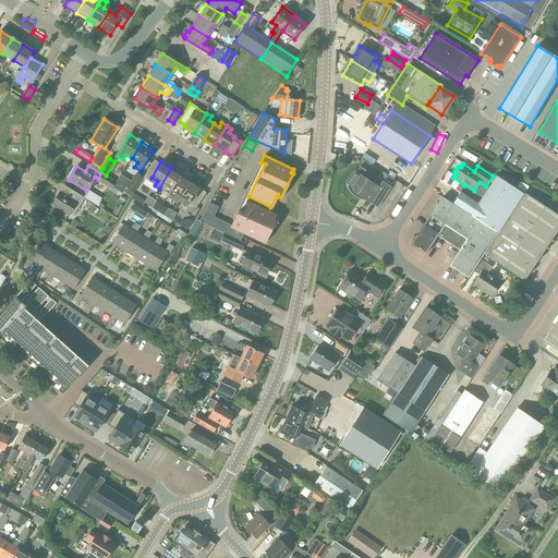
[(171,191),(182,174),(171,168),(159,189),(164,192),(167,187),(171,191)]
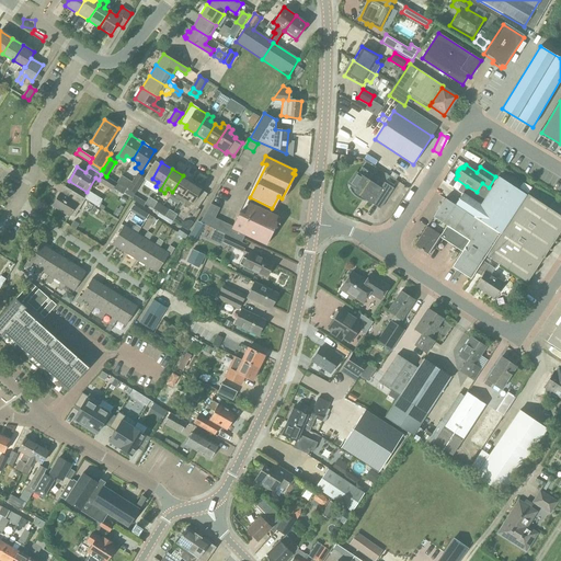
[(380,189),(356,173),(348,184),(351,185),(350,189),(350,190),(352,193),(352,194),(354,195),(355,196),(357,198),(359,199),(362,201),(364,202),(365,202),(366,202),(367,202),(369,202),(380,208),(393,189),(385,183),(380,189)]
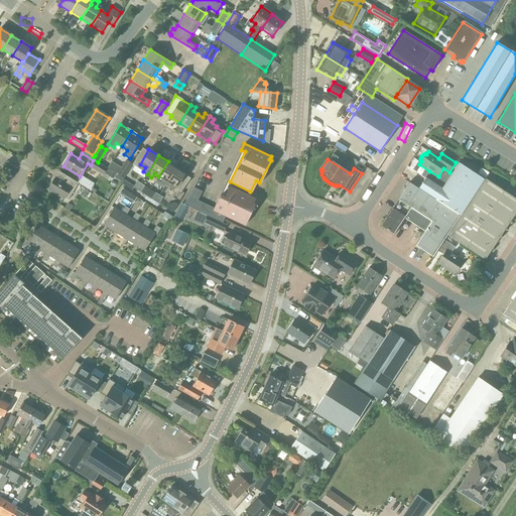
[(107,169),(94,161),(91,166),(104,175),(107,169)]
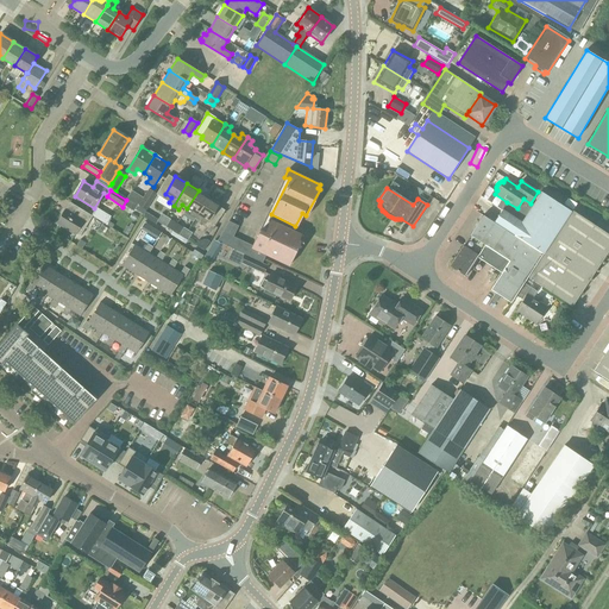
[(146,211),(156,195),(149,190),(139,206),(146,211)]
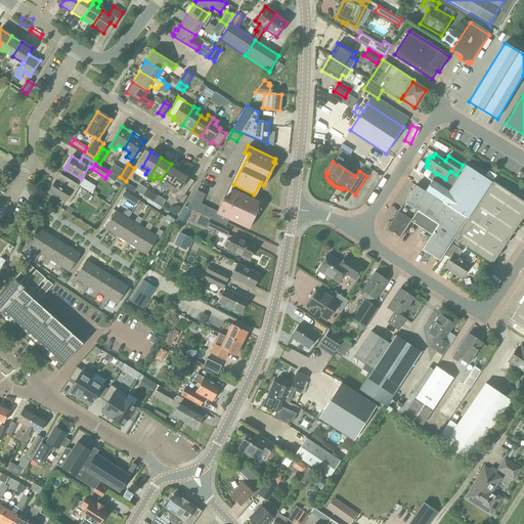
[(168,188),(180,169),(171,164),(161,179),(159,183),(168,188)]
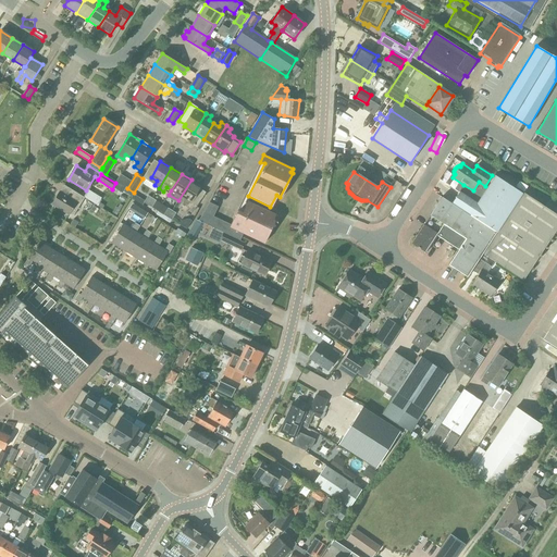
[(486,187),(485,186),(479,182),(473,190),(463,185),(459,192),(452,203),(496,233),(496,234),(523,193),(496,175),(495,177),(493,176),(486,187)]
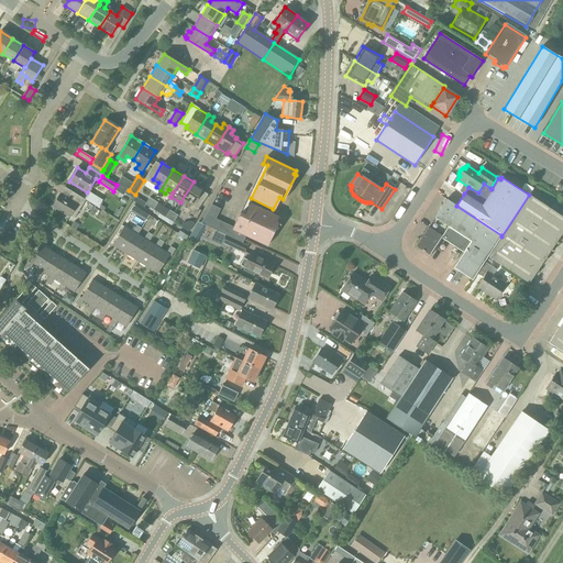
[(194,181),(180,202),(186,206),(185,207),(196,213),(207,195),(202,191),(205,188),(194,181)]
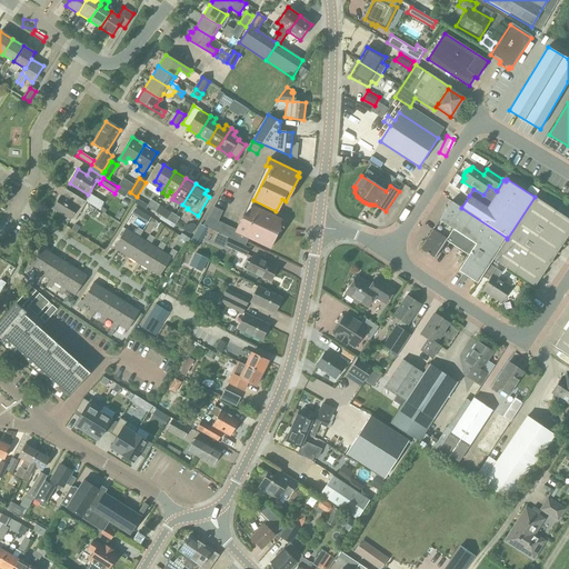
[(443,185),(439,190),(453,199),(457,193),(443,185)]
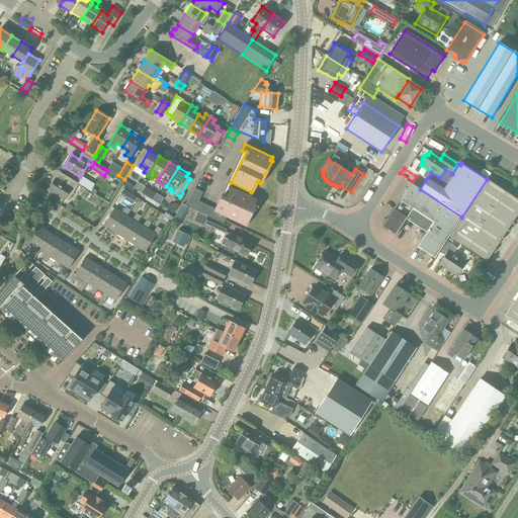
[(49,190),(64,200),(65,198),(68,200),(78,184),(60,172),(49,190)]
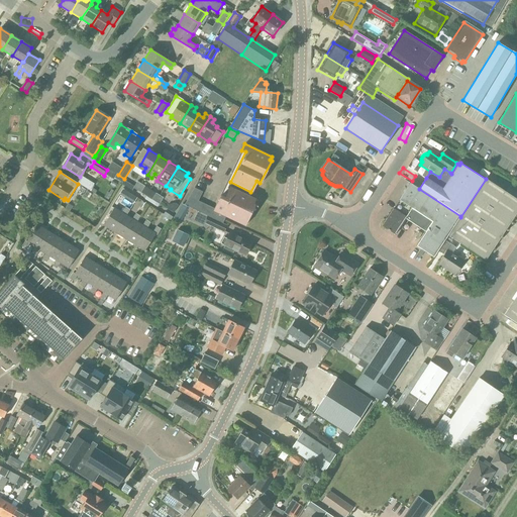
[(89,172),(84,176),(89,181),(94,176),(89,172)]
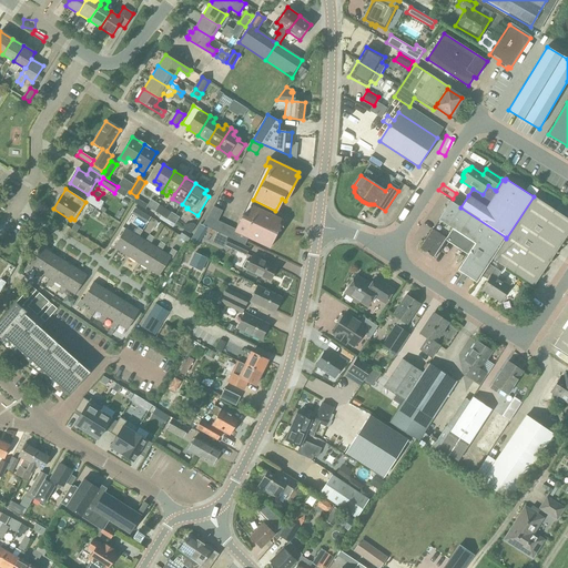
[(414,201),(418,192),(413,190),(408,199),(414,201)]
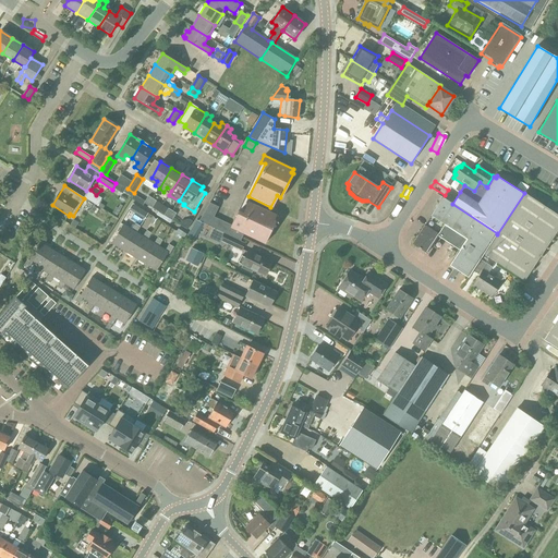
[(557,215),(524,193),(497,234),(484,254),(524,280),(557,229),(557,215)]
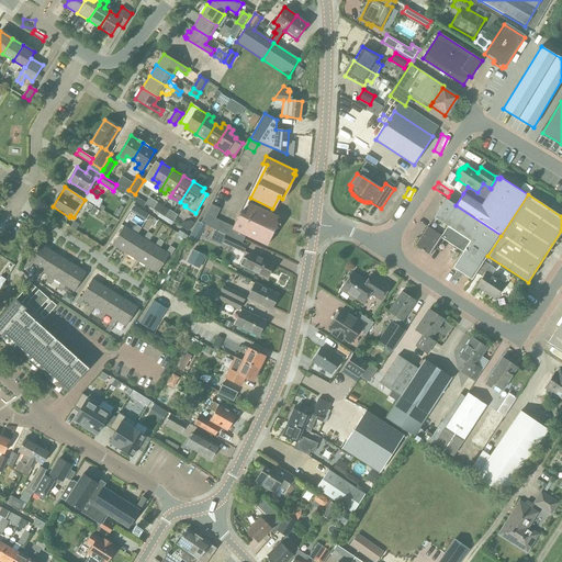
[(434,217),(448,226),(441,237),(463,253),(453,268),(471,279),(501,235),(456,205),(446,199),(434,217)]
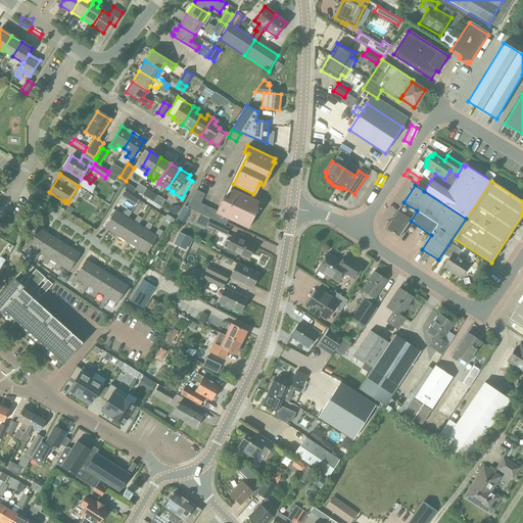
[(259,198),(234,186),(229,195),(225,193),(217,210),(200,202),(205,193),(196,189),(187,205),(210,218),(226,225),(228,220),(248,229),(260,204),(256,202),(259,198)]
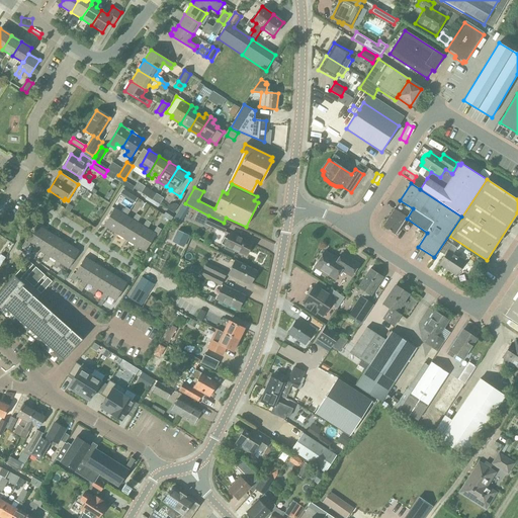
[(123,188),(119,194),(124,197),(128,192),(123,188)]
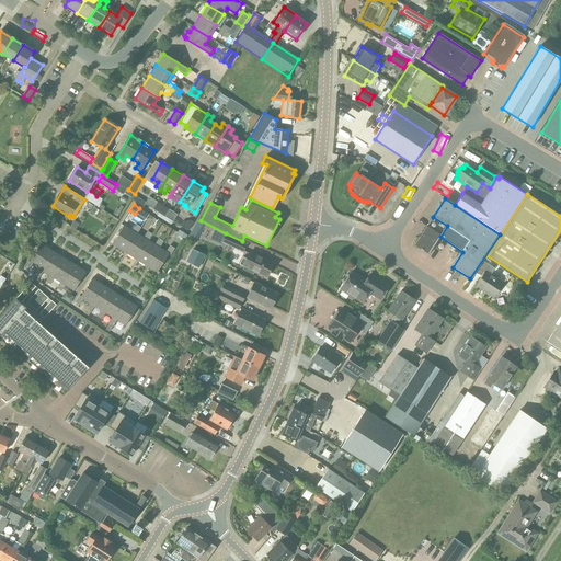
[(117,208),(113,214),(117,217),(124,207),(121,205),(118,209),(117,208)]
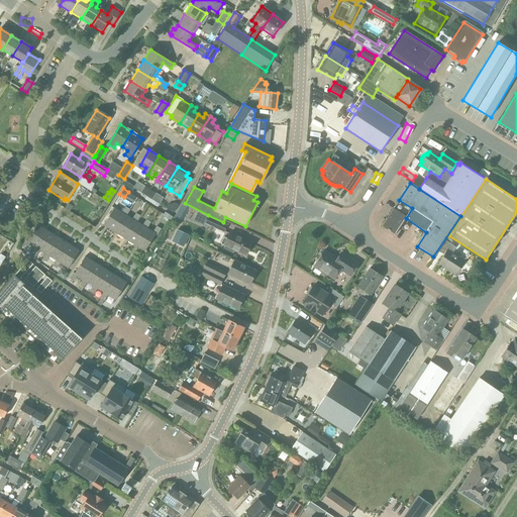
[(399,200),(382,226),(395,234),(406,218),(412,208),(399,200)]
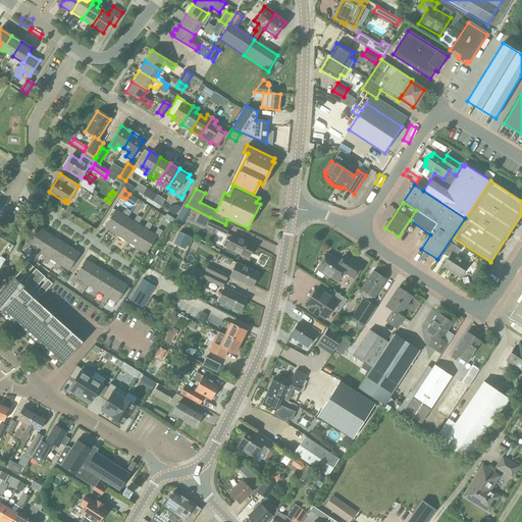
[(184,205),(177,215),(185,219),(191,210),(186,206),(184,205)]
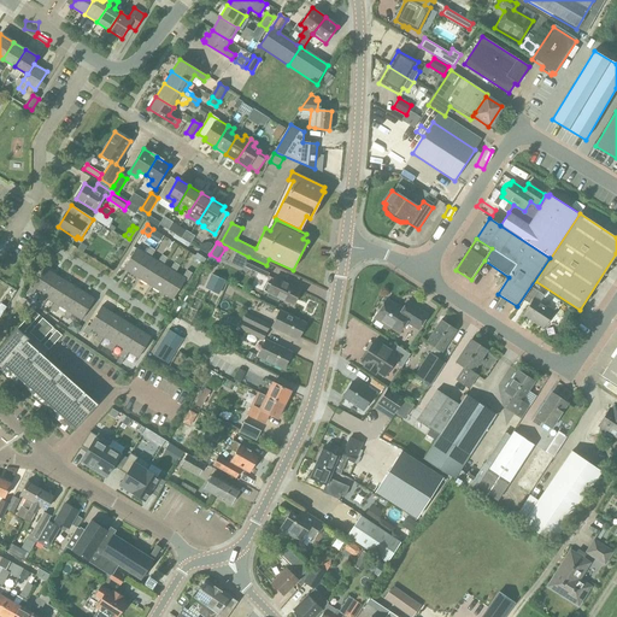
[(137,277),(151,257),(154,251),(151,248),(146,254),(136,248),(123,268),(137,277)]
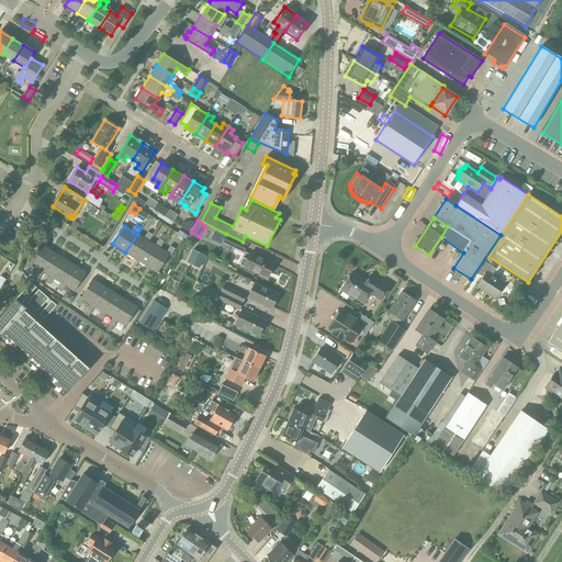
[(178,233),(176,235),(186,240),(188,236),(179,231),(178,233)]
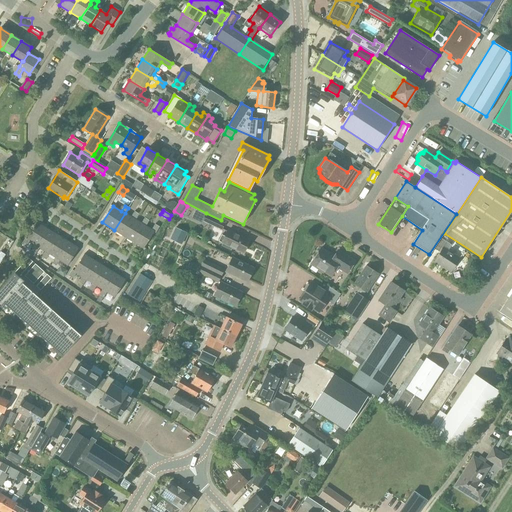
[(136,218),(139,215),(134,212),(131,218),(125,213),(114,230),(125,237),(136,218)]
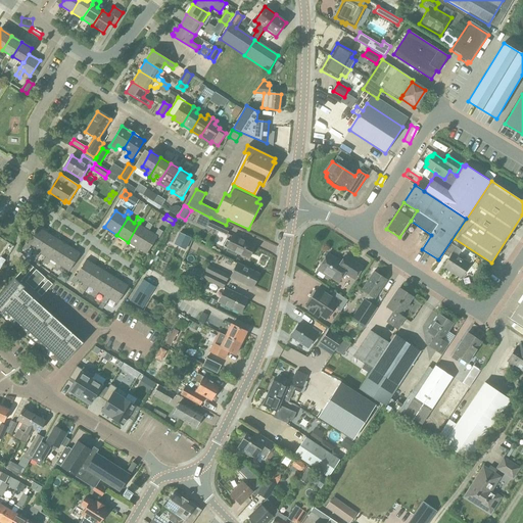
[(210,218),(207,226),(226,235),(230,227),(226,225),(210,218)]
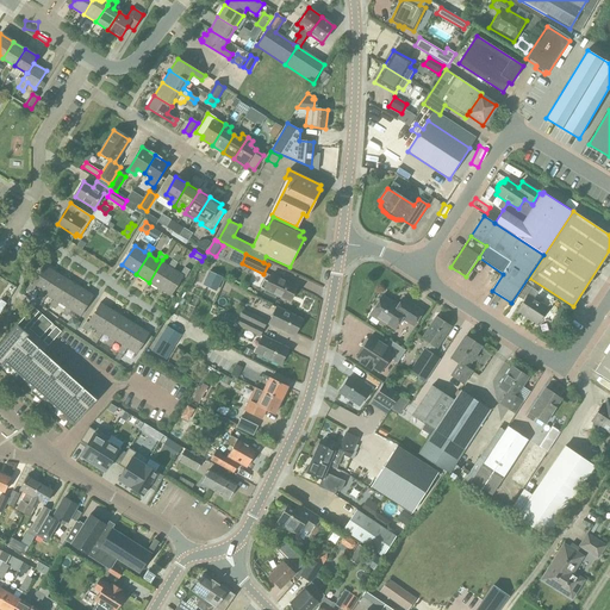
[(178,262),(173,259),(169,265),(162,260),(149,282),(160,290),(173,269),(178,262)]
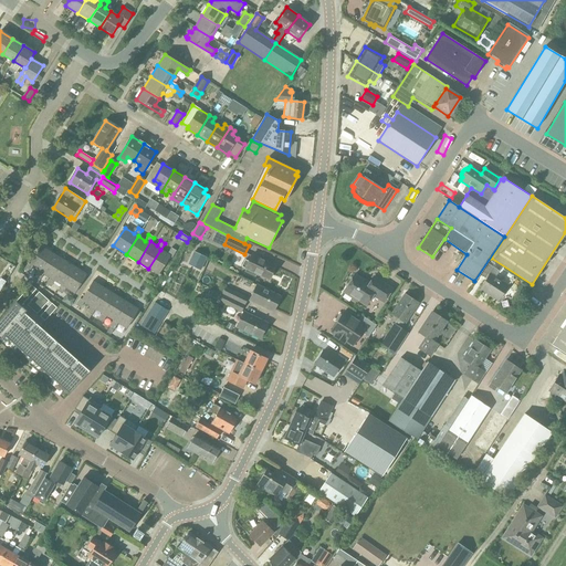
[(39,271),(51,252),(41,245),(29,265),(28,264),(24,271),(29,273),(32,266),(39,271)]
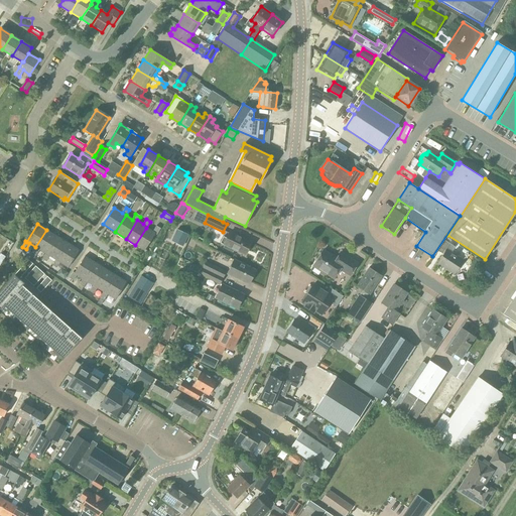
[(153,233),(146,228),(135,245),(145,251),(155,234),(157,235),(160,230),(156,228),(153,233)]
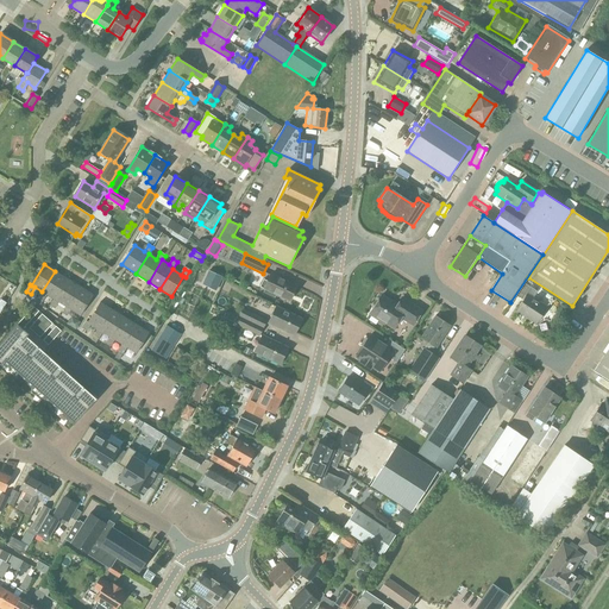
[(55,300),(67,278),(55,271),(42,292),(37,299),(42,301),(46,294),(55,300)]
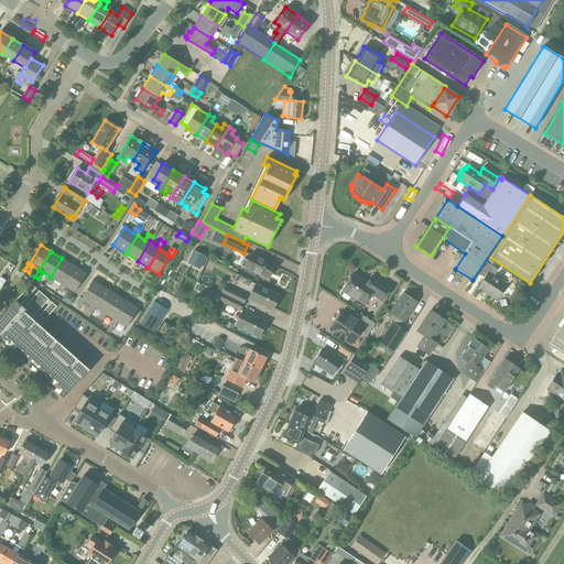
[(194,251),(188,263),(199,268),(205,256),(194,251)]
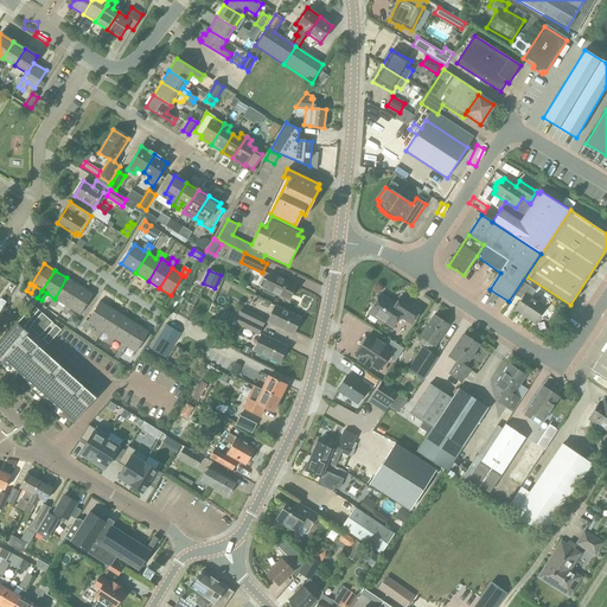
[(275,294),(288,300),(295,286),(272,274),(268,280),(263,278),(259,286),(263,288),(262,292),(274,298),(275,294)]
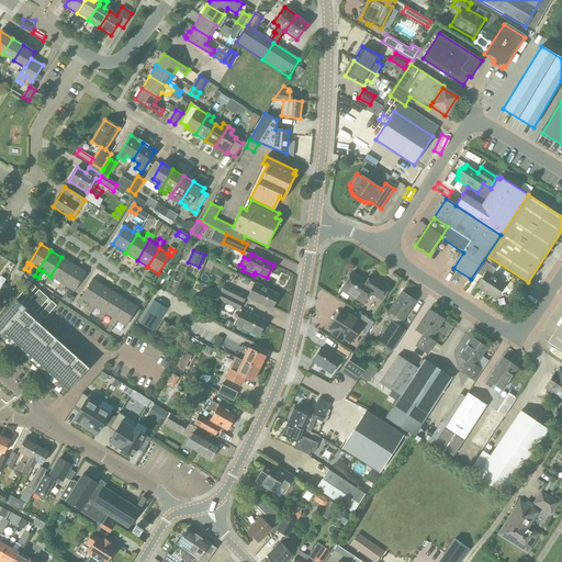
[(62,283),(72,263),(62,257),(51,277),(46,282),(49,284),(54,279),(62,283)]
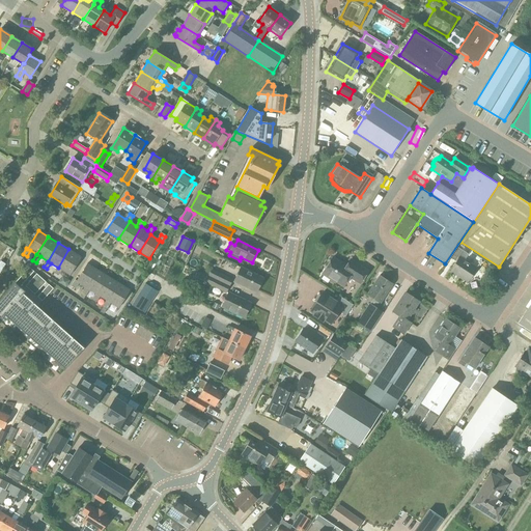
[(468,254),(457,247),(450,258),(456,261),(450,271),(467,282),(477,268),(465,259),(468,254)]
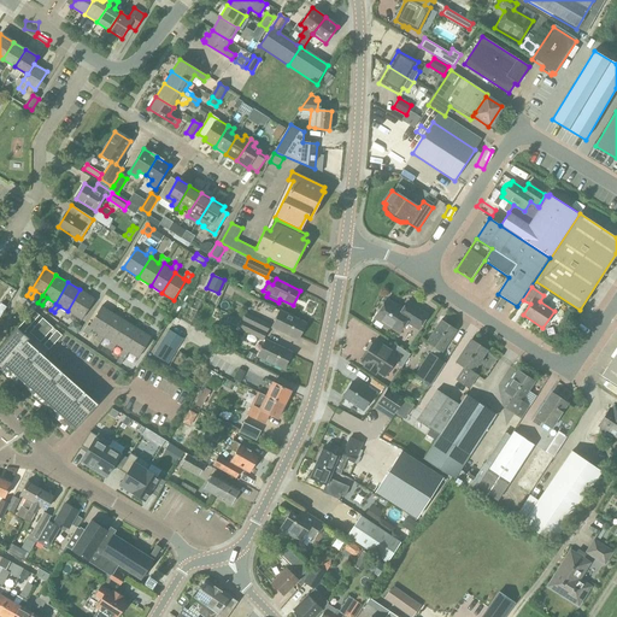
[(80,289),(68,311),(63,318),(66,321),(71,313),(82,319),(94,299),(80,289)]
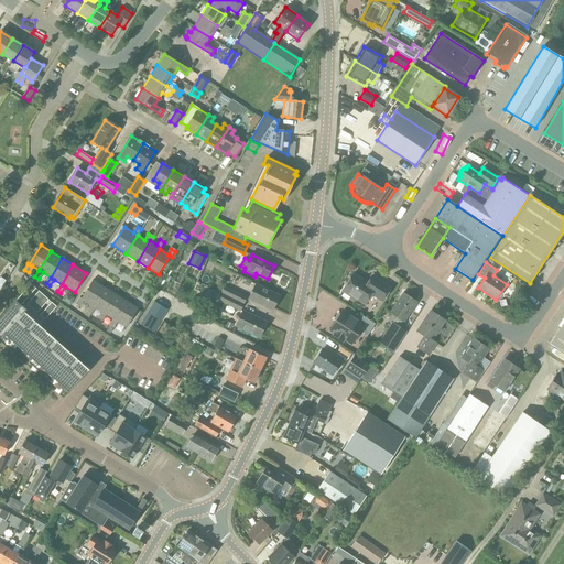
[(368,282),(354,273),(343,290),(365,305),(371,294),(382,302),(391,288),(372,275),(368,282)]
